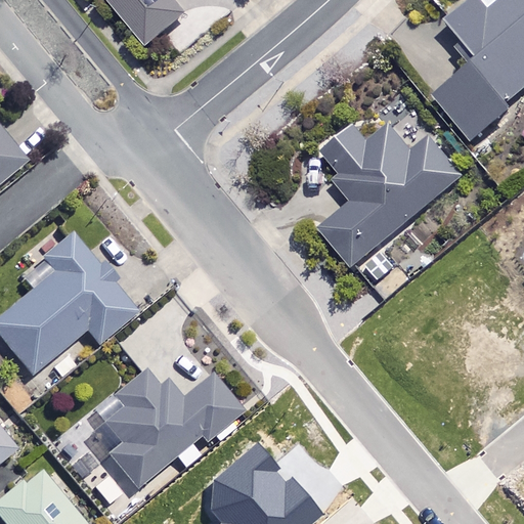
[(106,0),(147,51),(187,18),(172,0),(106,0)]
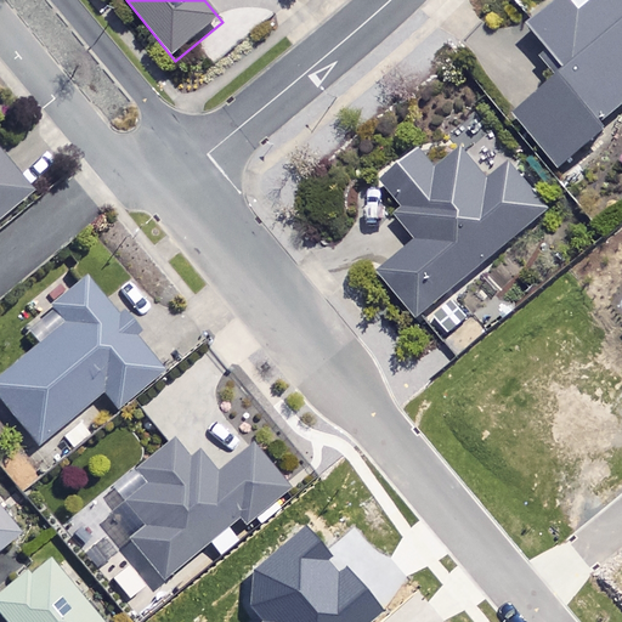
[(601,124),(621,107),(621,0),(605,0),(583,20),(570,4),(536,32),(574,78),(520,122),(563,174),(610,135),(601,124)]
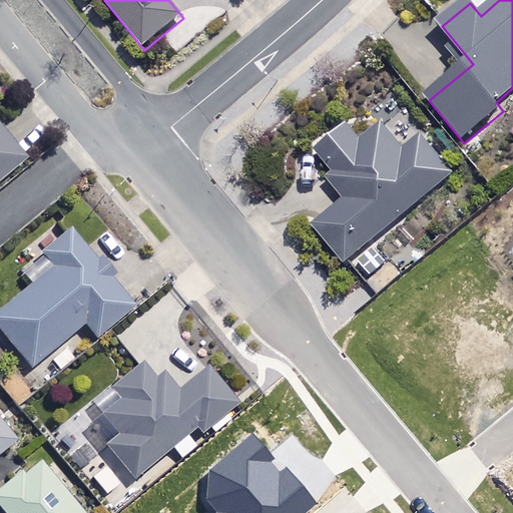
[(405,154),(383,128),(365,143),(354,131),(314,165),(348,204),(316,231),(346,266),(452,175),(422,139),(405,154)]
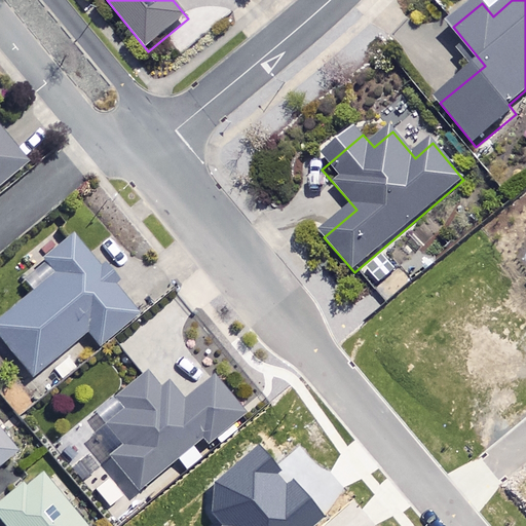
[(0,189),(27,167),(0,135),(0,189)]
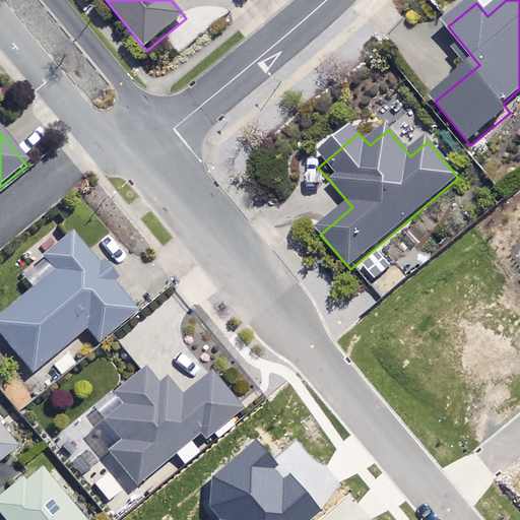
[(137,315),(73,238),(44,261),(55,274),(0,318),(0,338),(30,376),(85,331),(98,346),(137,315)]
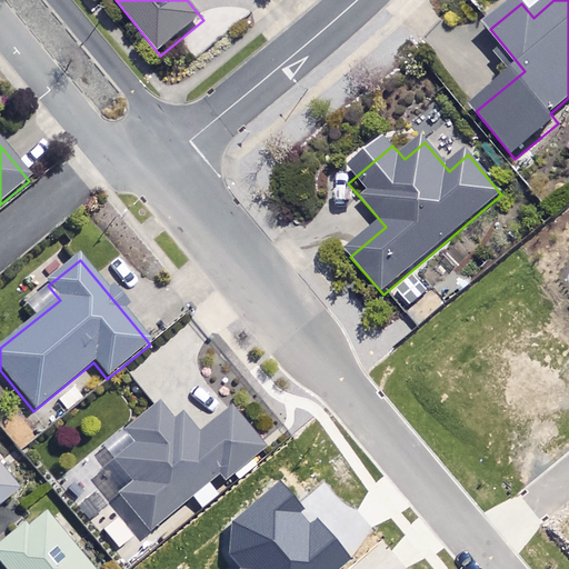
[(136,448),(112,467),(128,487),(119,493),(149,531),(221,473),(223,477),(261,447),(232,412),(198,440),(181,420),(173,427),(159,409),(126,436),(136,448)]
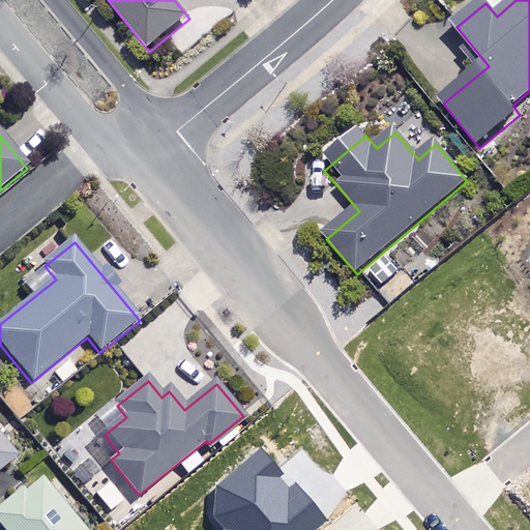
[(0,473),(19,459),(0,435),(0,473)]
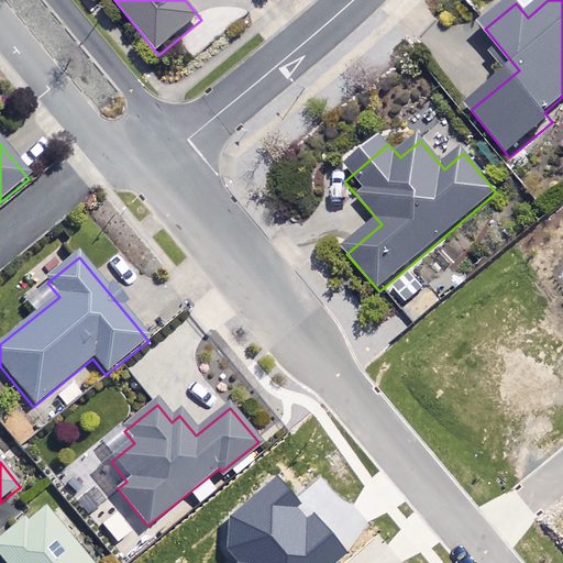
[(232,562),(337,562),(349,553),(313,512),(307,518),(296,505),(299,503),(275,474),(230,514),(227,549),(236,560),(232,562)]
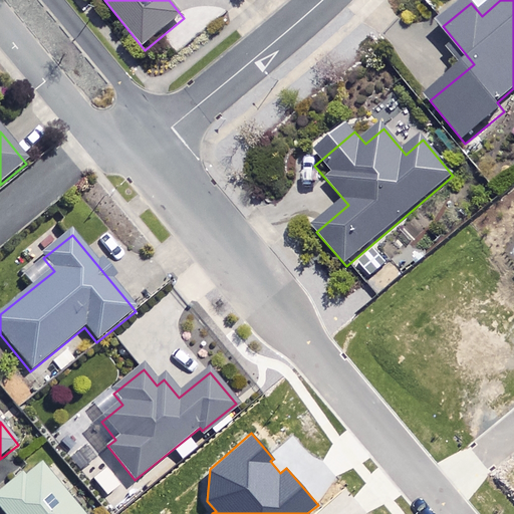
[(86,513),(44,462),(0,498),(0,510),(3,513),(86,513)]
